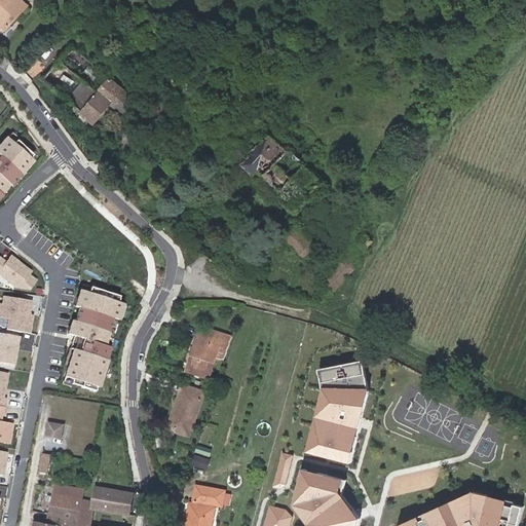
[(14,29),(36,3),(33,0),(0,0),(0,10),(2,12),(8,17),(5,22),(14,29)]
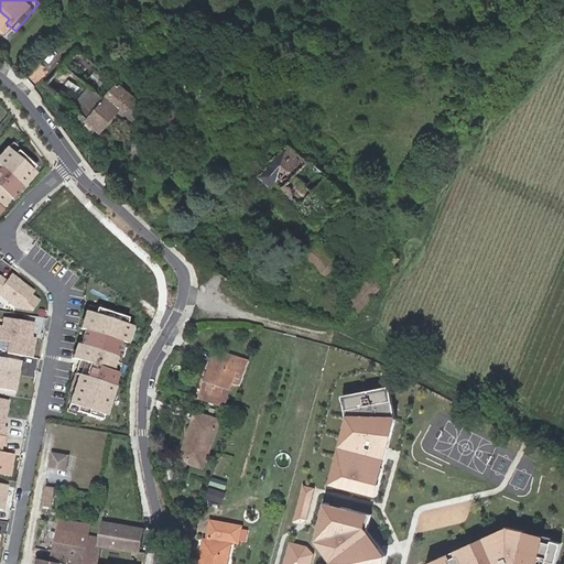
[(0,15),(0,18),(6,23),(9,19),(2,13),(0,15)]
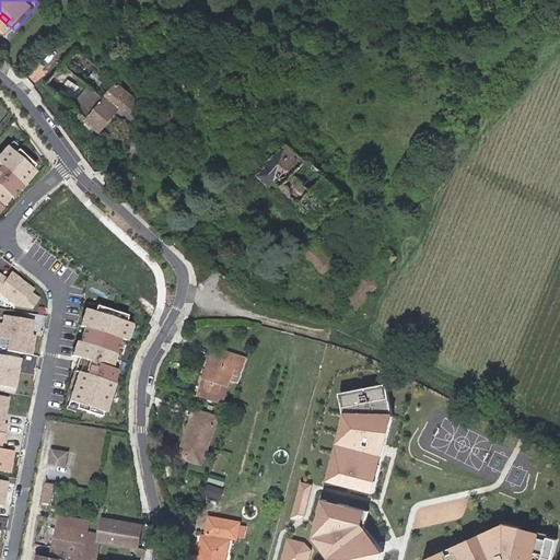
[(117,112),(132,95),(115,79),(81,117),(97,131),(115,109),(117,112)]
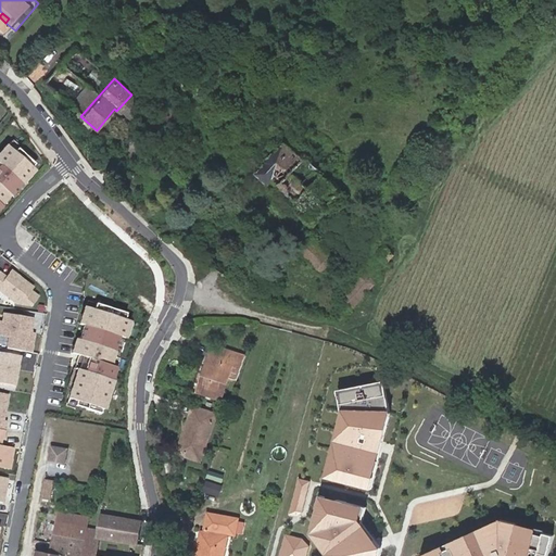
[(119,114),(135,98),(131,95),(116,111),(119,114)]
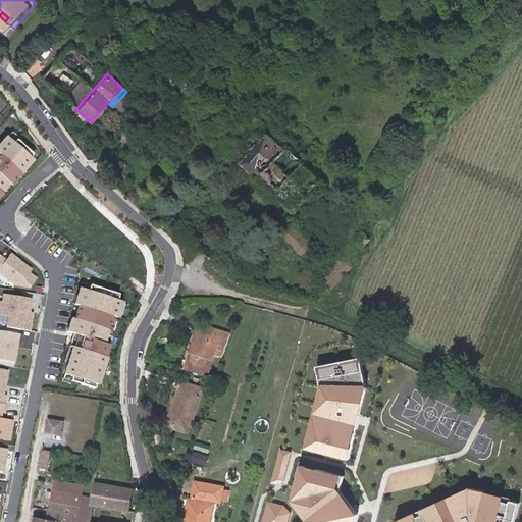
[(121,114),(136,100),(126,92),(112,107),(121,114)]
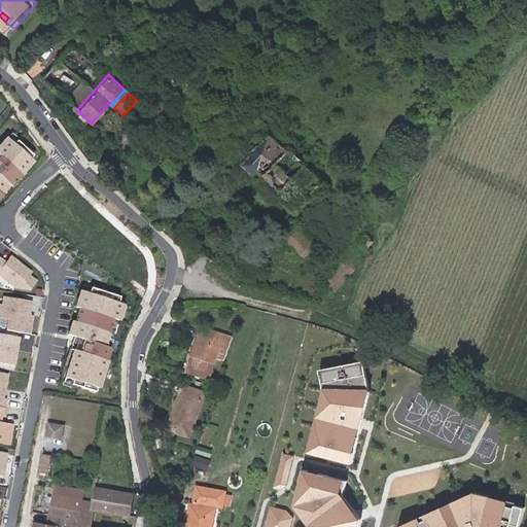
[(174,105),(165,98),(157,105),(162,109),(159,113),(164,117),(174,105)]
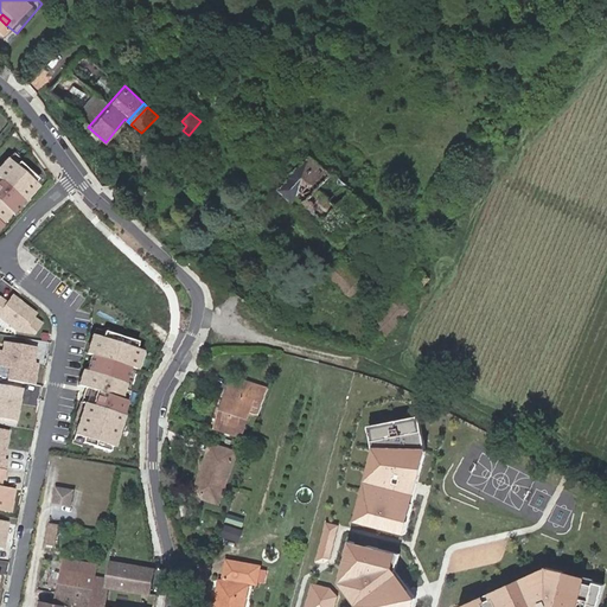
[(291,179),(280,190),(294,202),(296,198),(330,229),(327,231),(342,246),(352,234),(353,235),(365,222),(363,221),(372,210),(351,192),(353,190),(332,172),(330,173),(310,155),(301,166),(299,165),(288,177),(291,179)]
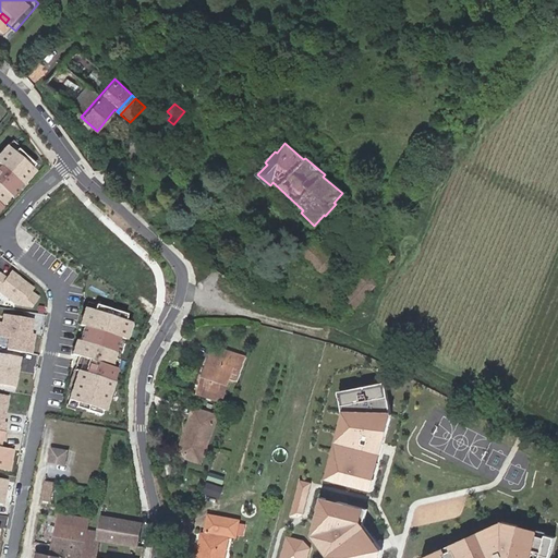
[(0,216),(39,171),(10,144),(0,155),(0,216)]
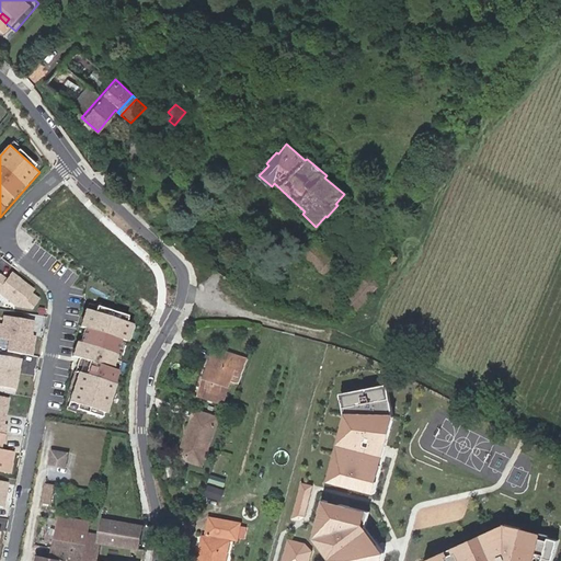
[(384,259),(391,265),(399,258),(391,250),(384,259)]
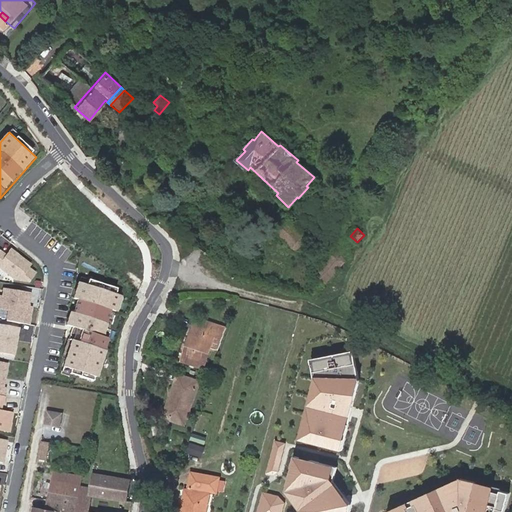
[(1,249),(0,250),(0,266),(25,285),(38,272),(32,267),(34,264),(12,247),(8,254),(1,249)]
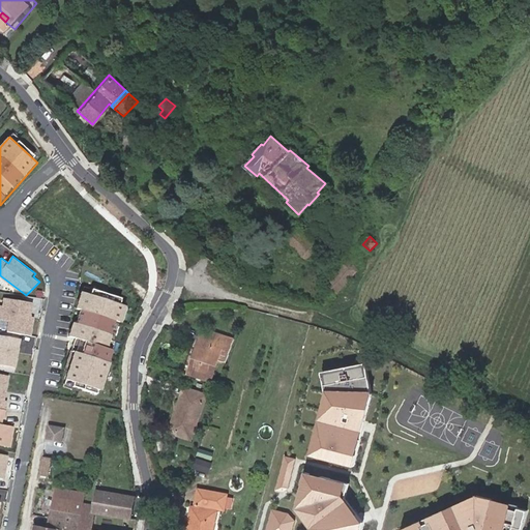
[(344,270),(351,276),(357,270),(344,258),(337,265),(344,270)]
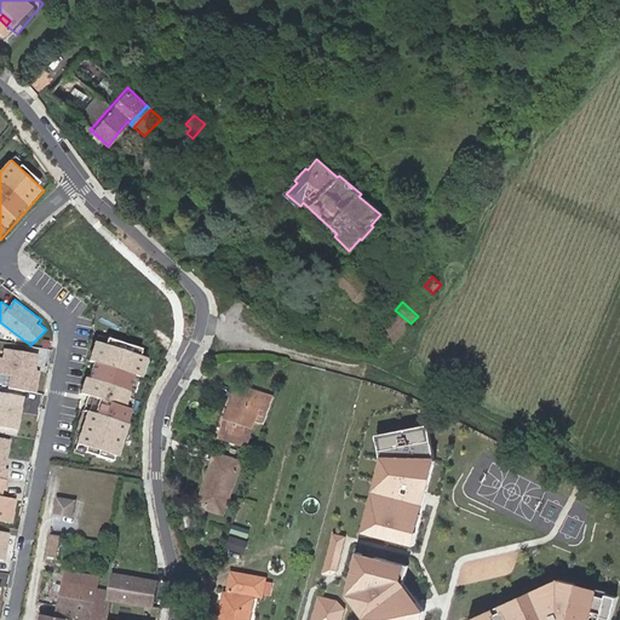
[(385,334),(394,343),(411,323),(402,316),(385,334)]
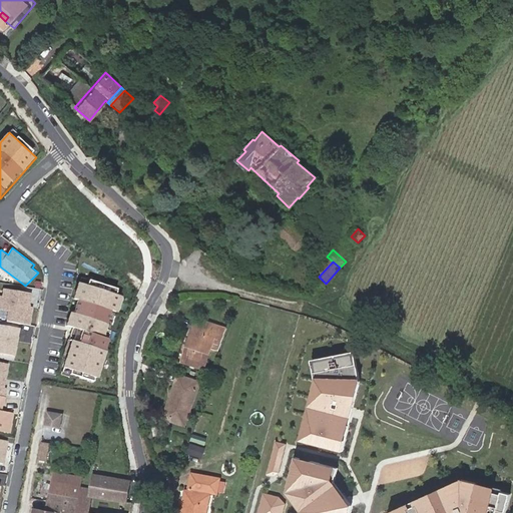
[(125,296),(81,283),(76,299),(80,300),(76,312),(72,311),(69,325),(86,330),(83,342),(75,340),(65,366),(101,378),(109,351),(108,350),(112,339),(107,337),(113,311),(120,313),(125,296)]
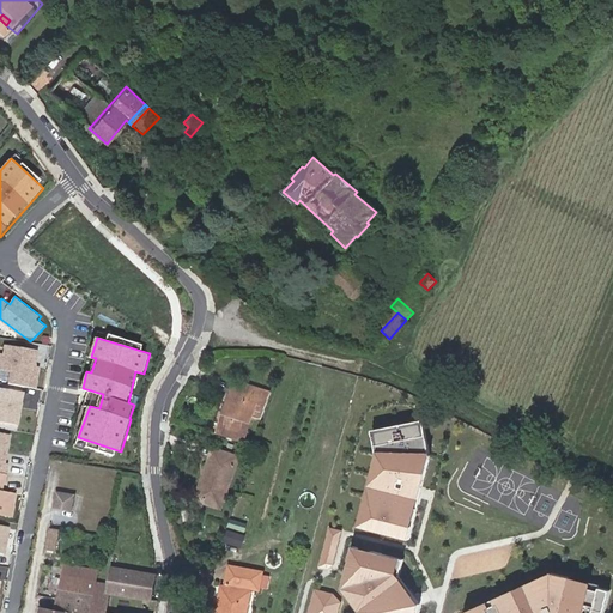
[(0,370),(10,371),(8,383),(37,388),(42,359),(38,358),(40,351),(4,345),(4,353),(0,352),(0,370)]
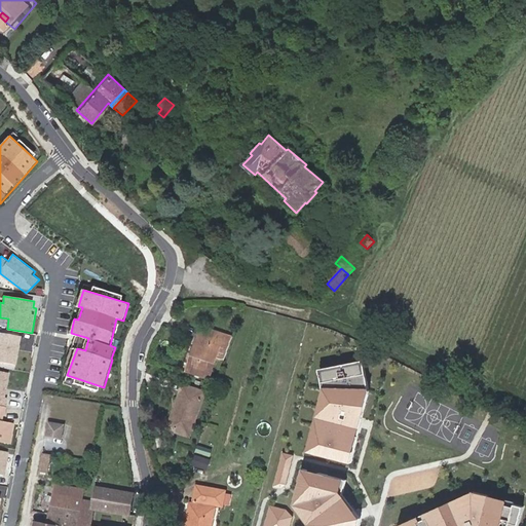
[(22,336),(0,332),(0,362),(17,365),(22,336)]
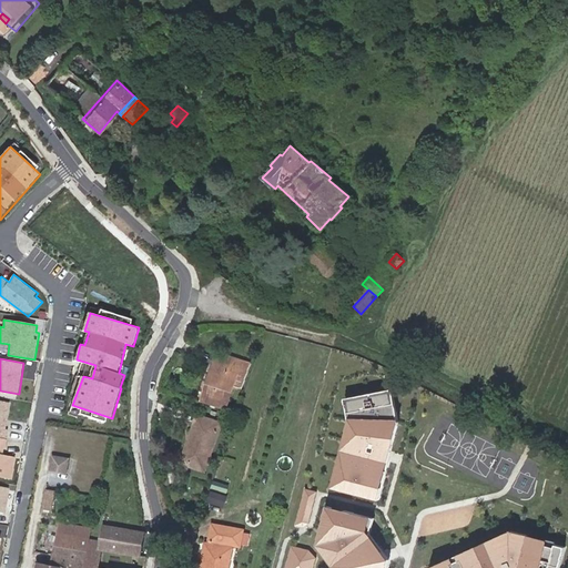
[(253,364),(247,363),(235,358),(230,371),(216,365),(215,367),(204,398),(203,399),(215,404),(215,406),(226,411),(240,375),(247,378),(253,364)]
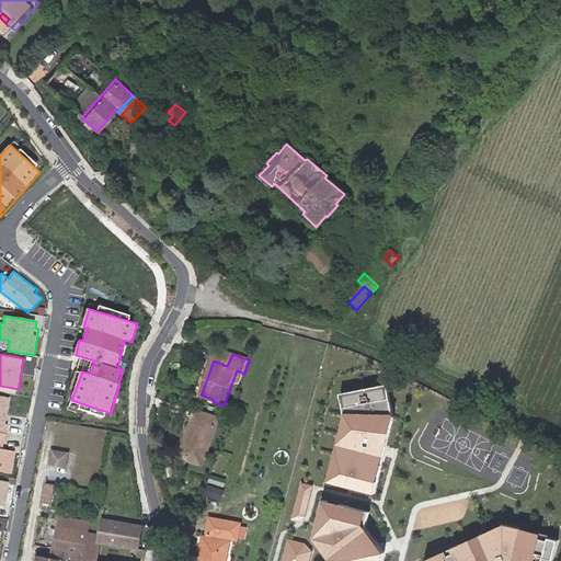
[(202,393),(213,363),(208,362),(196,391),(202,393)]
